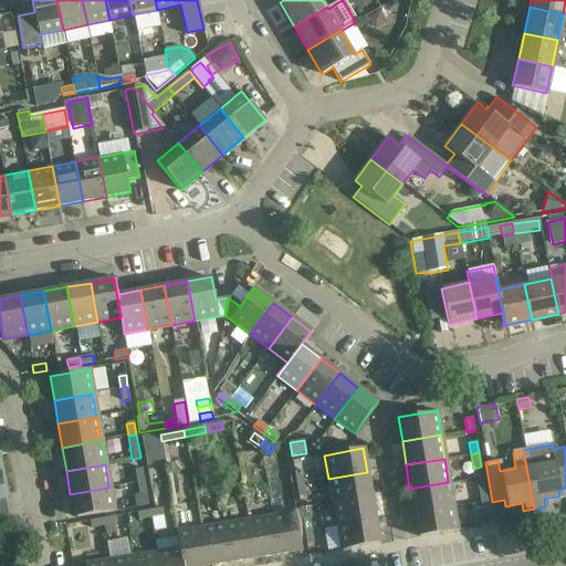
[(137,483),(144,481),(142,469),(135,470),(137,483)]
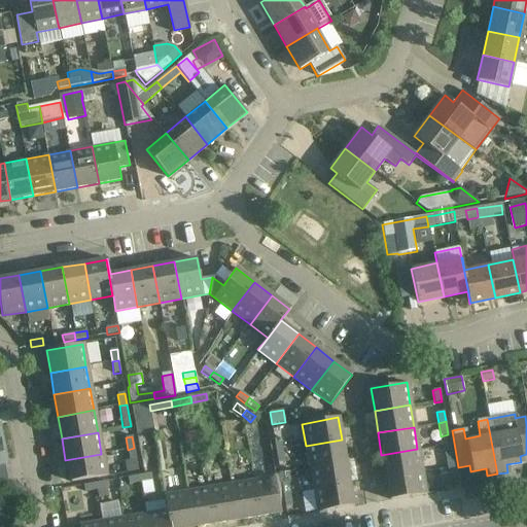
[(276,451),(282,450),(280,438),(274,440),(276,451)]
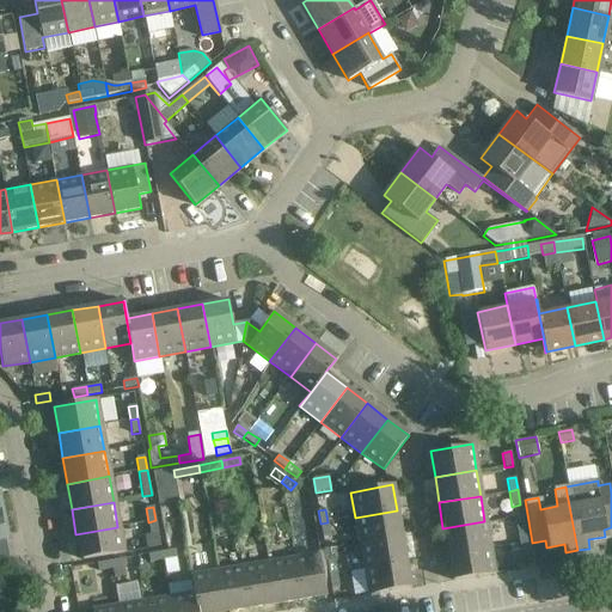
[(355,518),(359,543),(402,536),(397,510),(355,518)]
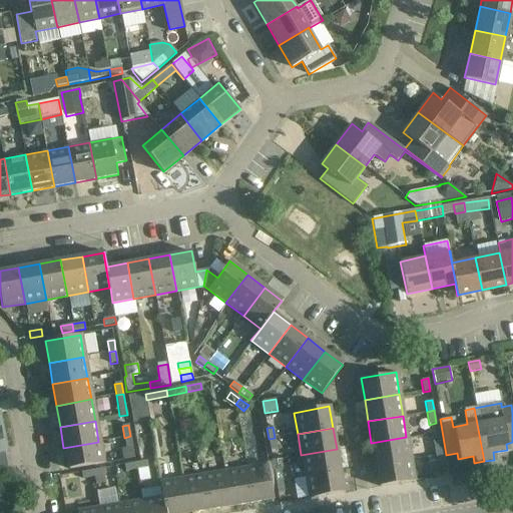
[(130,436),(124,438),(126,449),(132,448),(130,436)]
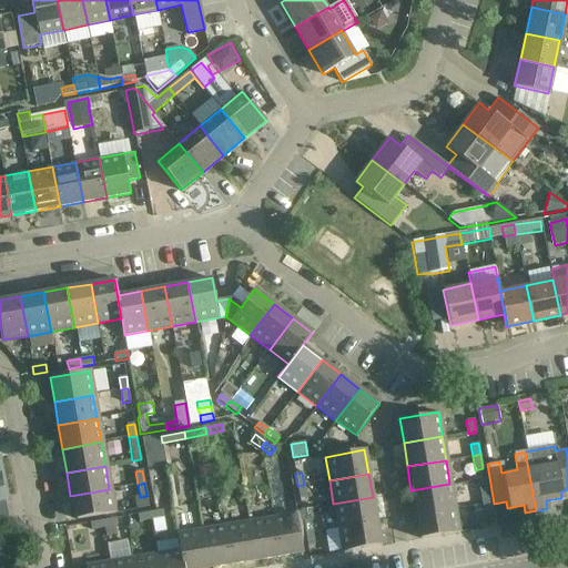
[(411,490),(415,515),(454,508),(449,484),(411,490)]
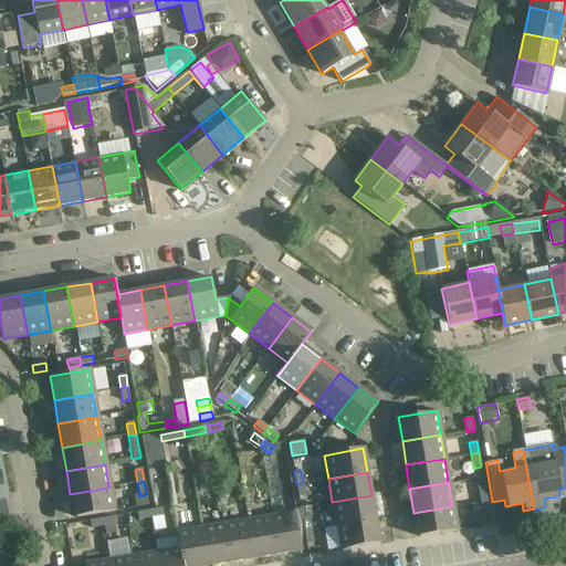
[(303,483),(296,484),(299,498),(306,496),(303,483)]
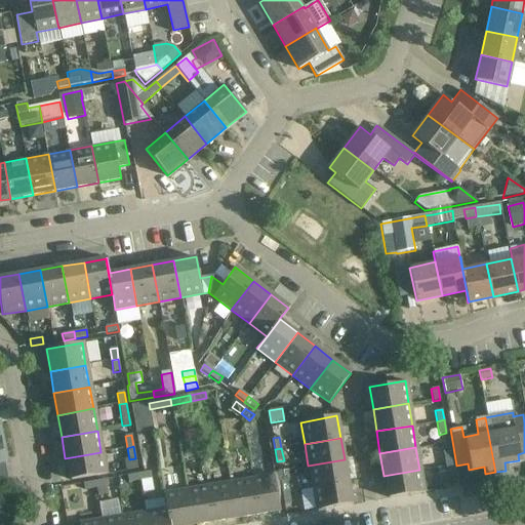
[(101,452),(65,458),(69,481),(105,475),(101,452)]
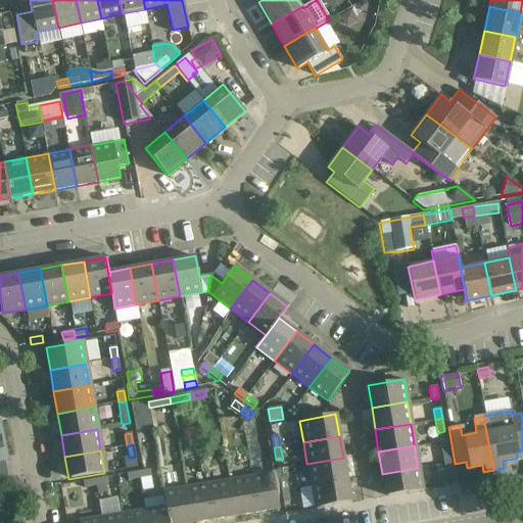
[(443,464),(450,462),(448,452),(441,453),(443,464)]
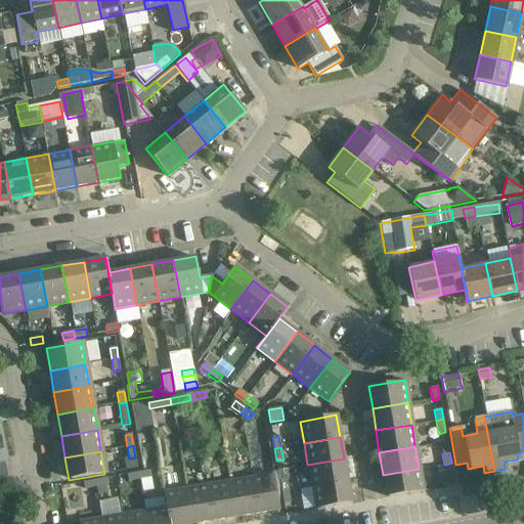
[(307,465),(311,486),(347,480),(344,459),(307,465)]
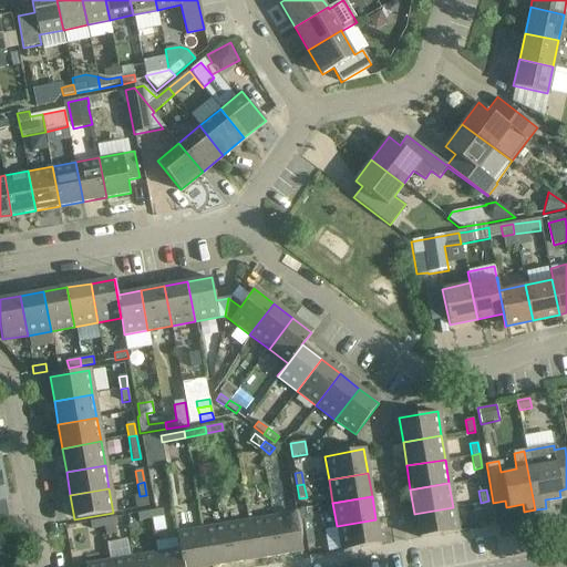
[(488,501),(481,503),(483,516),(491,515),(488,501)]
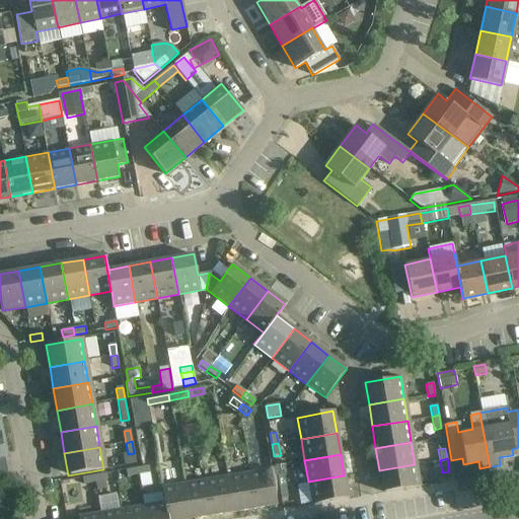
[(415,464),(379,470),(382,492),(418,486),(415,464)]
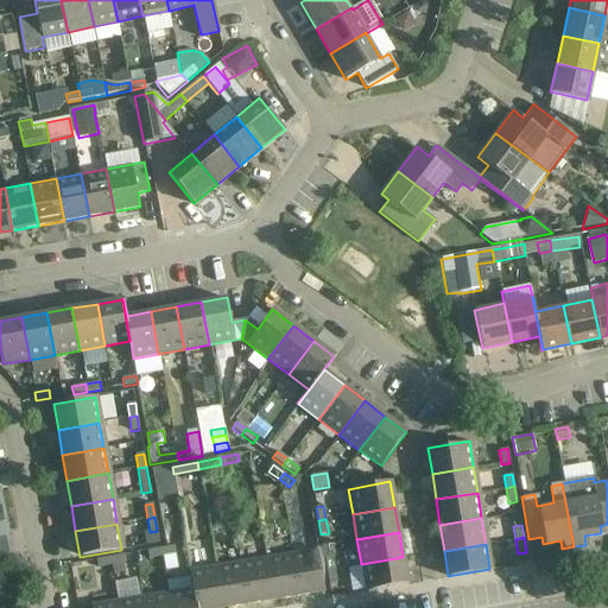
[(160,550),(162,558),(176,556),(175,546),(160,550)]
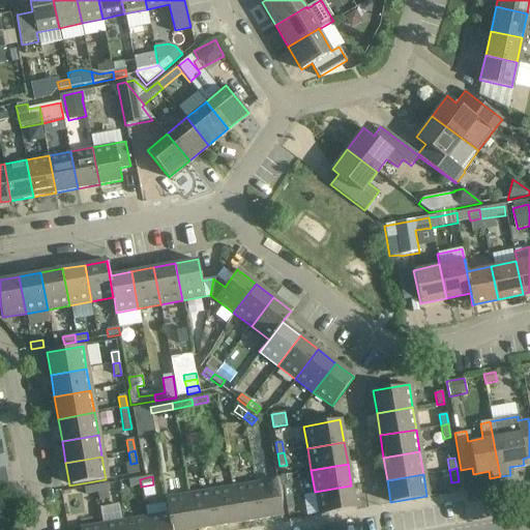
[(141,487),(140,479),(128,481),(129,489),(141,487)]
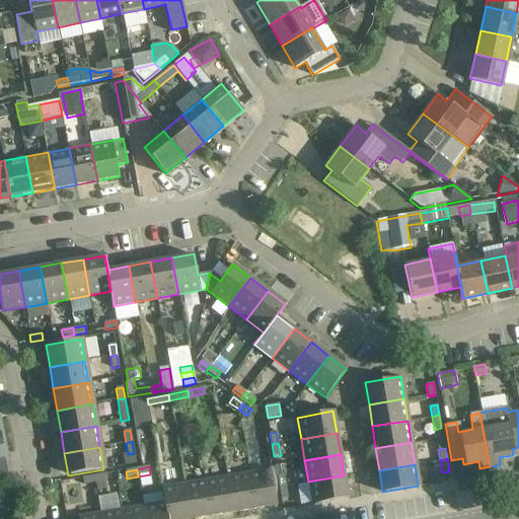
[(248,472),(254,508),(277,505),(271,469),(248,472)]
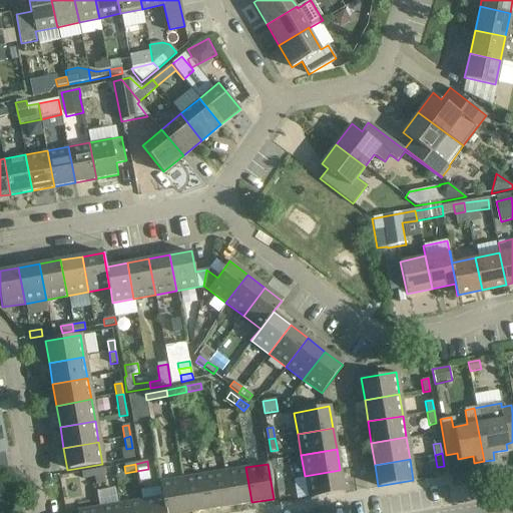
[(245,467),(223,471),(229,506),(251,502),(245,467)]
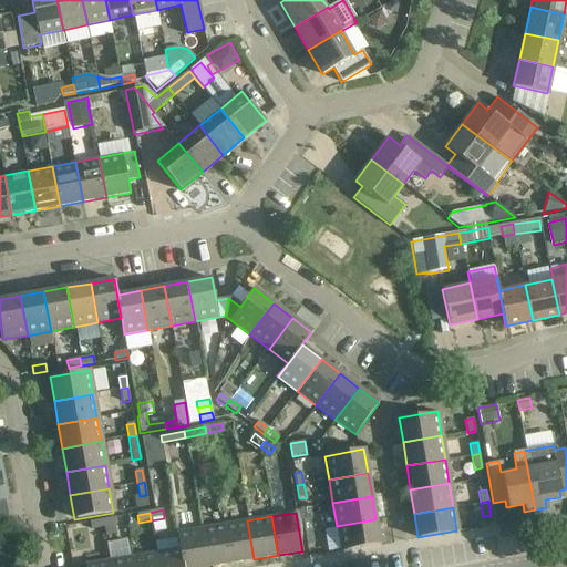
[(102,519),(104,527),(105,535),(115,534),(114,526),(117,525),(115,517),(102,519)]
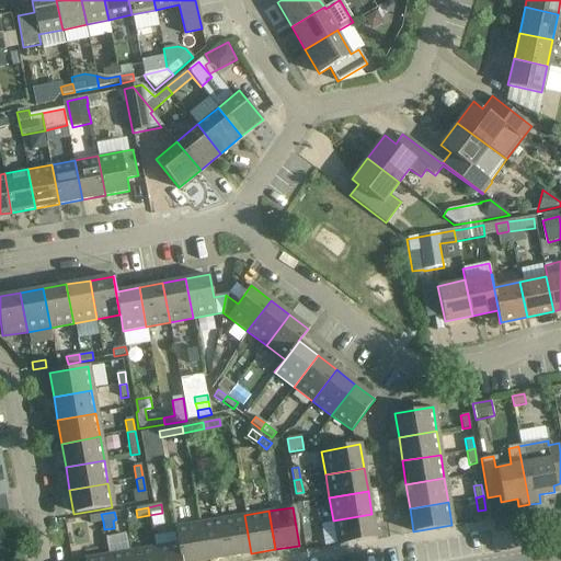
[(301,526),(309,524),(307,513),(299,514),(301,526)]
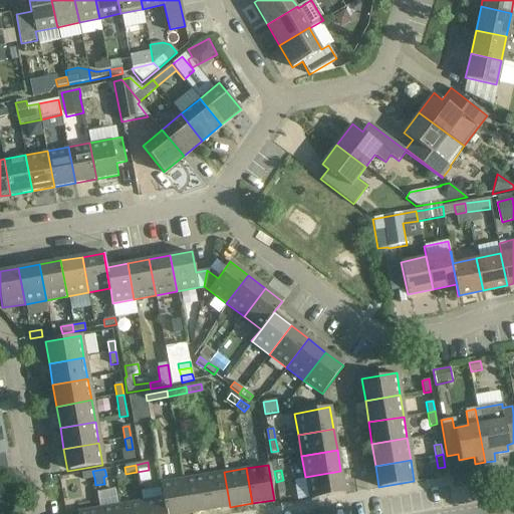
[(94,478),(92,471),(81,473),(82,480),(94,478)]
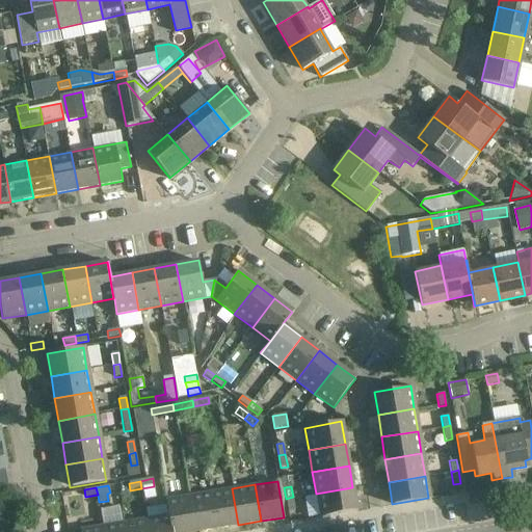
[(352,487),(316,494),(319,515),(356,509),(352,487)]
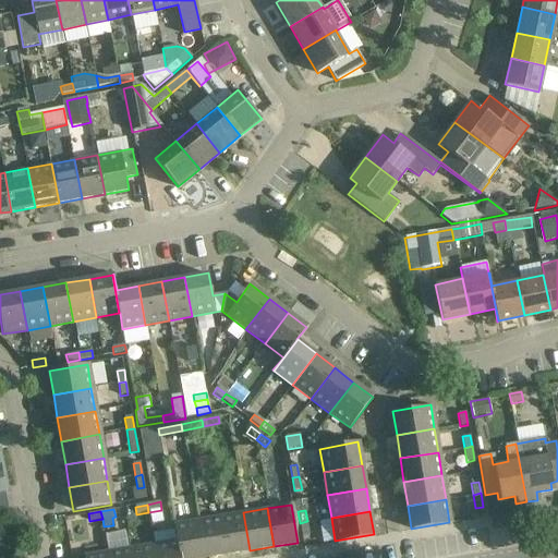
[(243,512),(220,516),(227,555),(250,550),(243,512)]
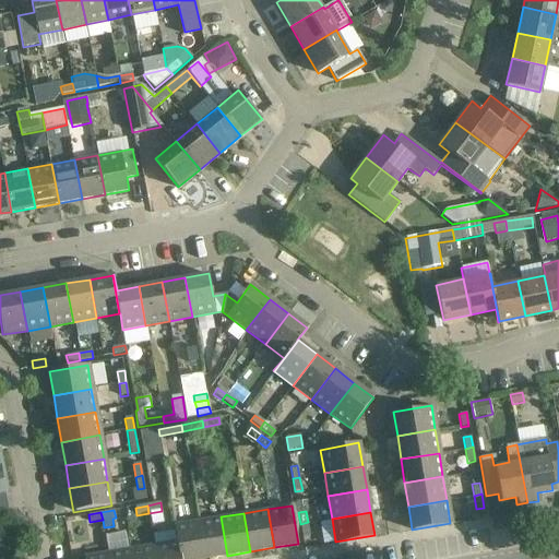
[(221,516),(198,521),(203,558),(204,558),(227,556),(221,516)]
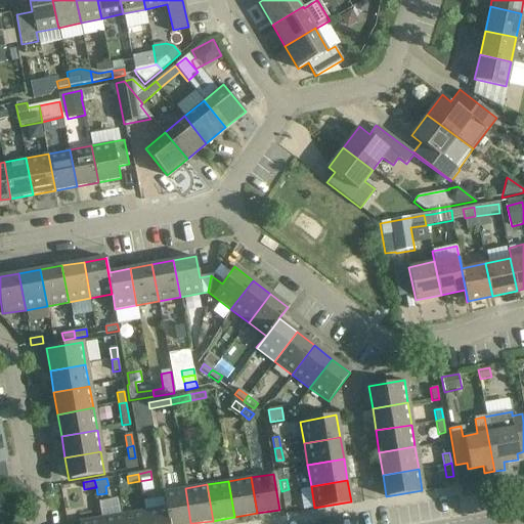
[(190,523),(185,488),(164,492),(169,523),(190,523)]
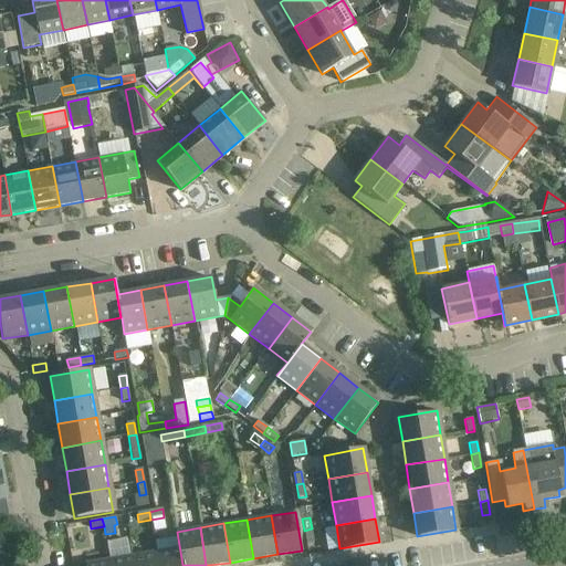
[(312,528),(304,531),(306,544),(314,543),(312,528)]
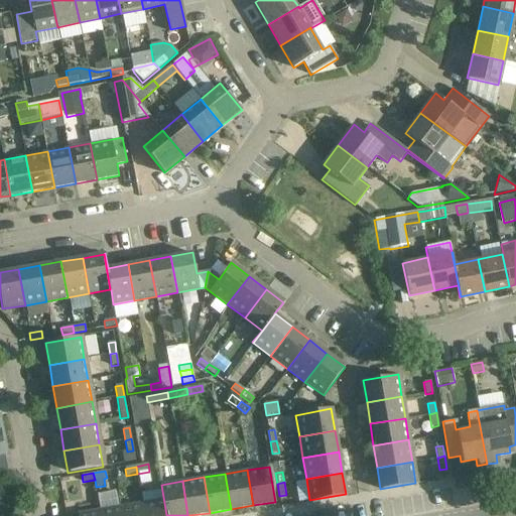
[(163,499),(142,502),(144,515),(166,515),(161,485),(163,499)]
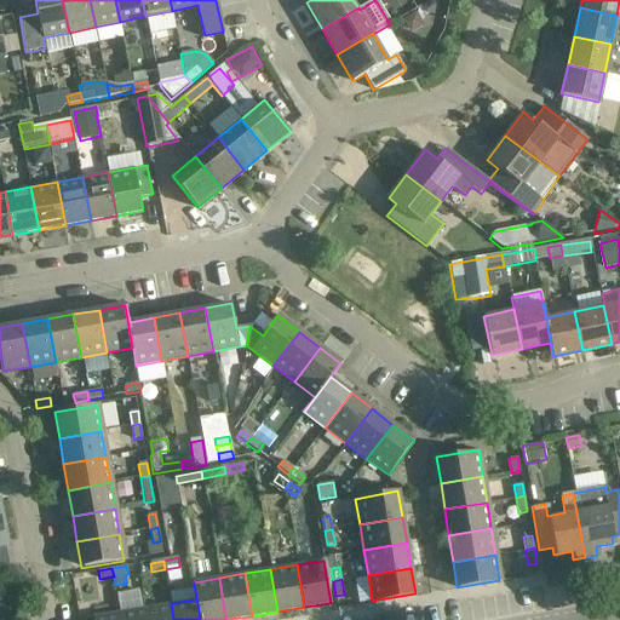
[(153,607),(145,608),(147,619),(173,619),(171,603),(166,604),(164,592),(150,593),(153,607)]
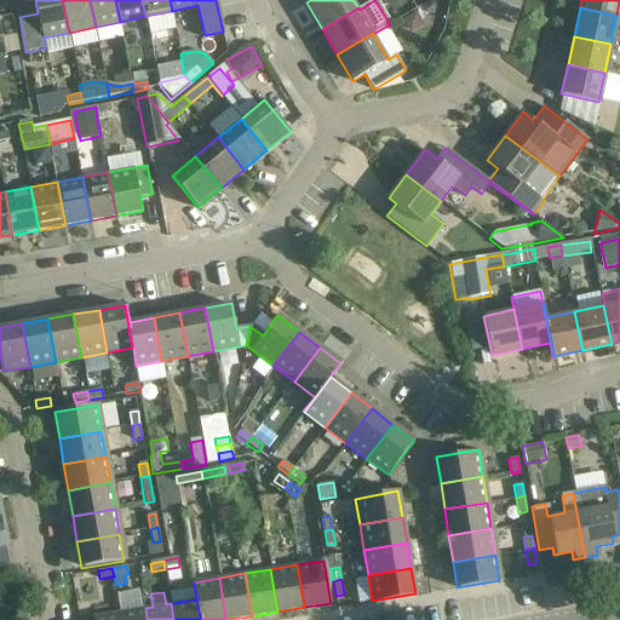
[(147,619),(145,608),(120,612),(120,619),(147,619)]
